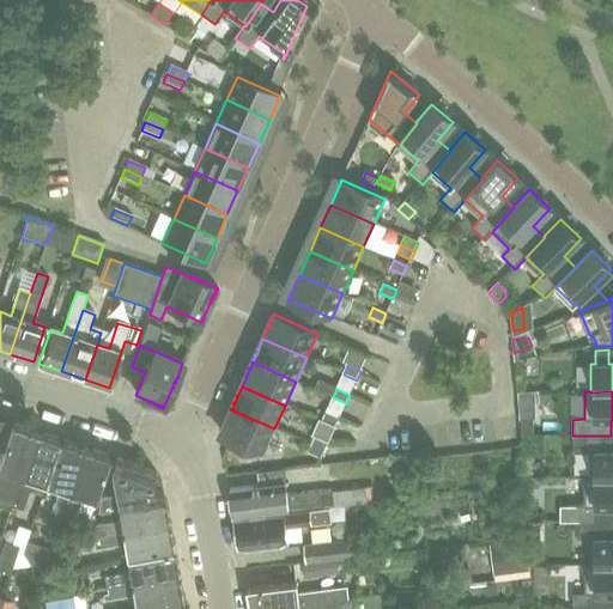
[(263,455),(274,428),(230,409),(231,410),(229,415),(228,415),(228,416),(229,416),(226,422),(225,421),(224,422),(225,424),(220,434),(247,446),(248,448),(248,446),(252,448),(252,449),(253,450),(254,449),(258,450),(256,451),(258,452),(259,451),(262,452),(261,454),(263,455)]
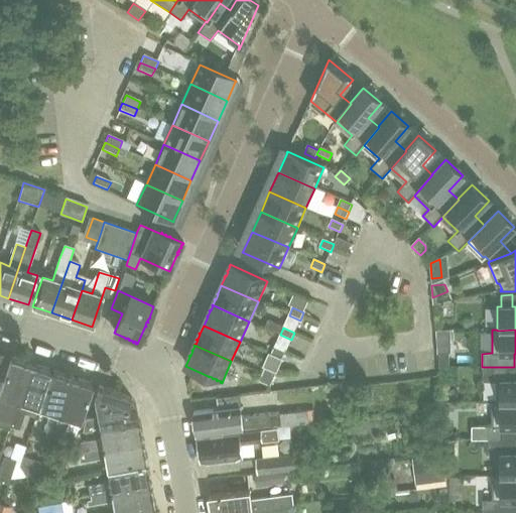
[(285,353),(274,348),(271,355),(282,360),(285,353)]
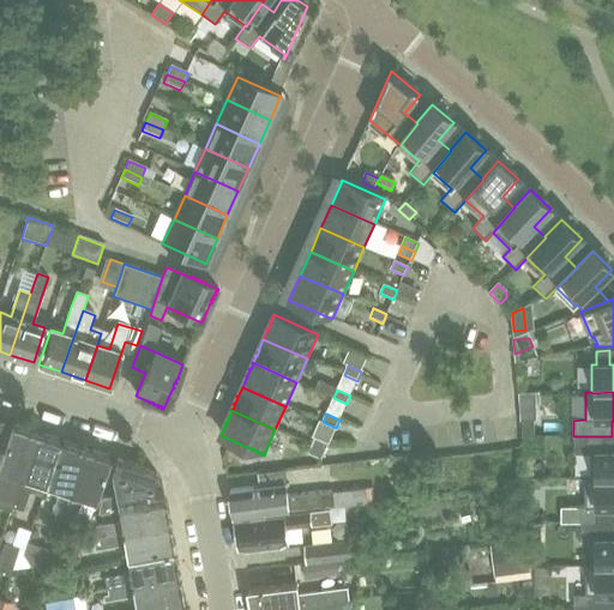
[(535,421),(522,422),(523,438),(535,438),(535,421)]
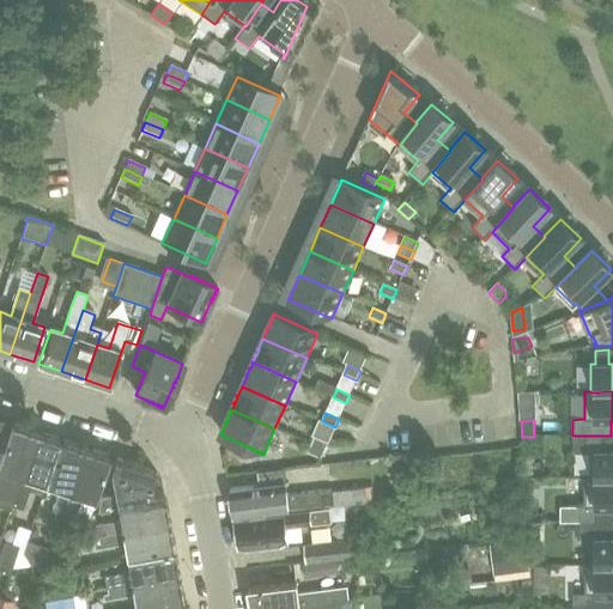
[(0,421),(0,451),(4,452),(0,463),(0,506),(10,510),(11,506),(23,470),(25,470),(29,457),(25,456),(30,442),(32,443),(36,433),(12,425),(12,426),(0,421)]
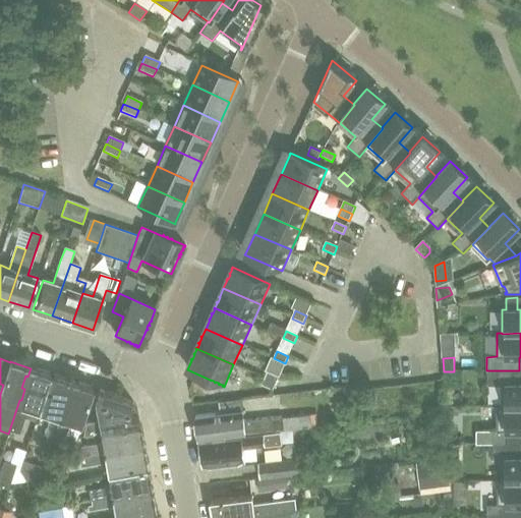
[(45,391),(50,375),(31,368),(27,377),(25,376),(21,388),(24,389),(21,400),(19,400),(9,430),(19,434),(24,418),(35,421),(45,391)]
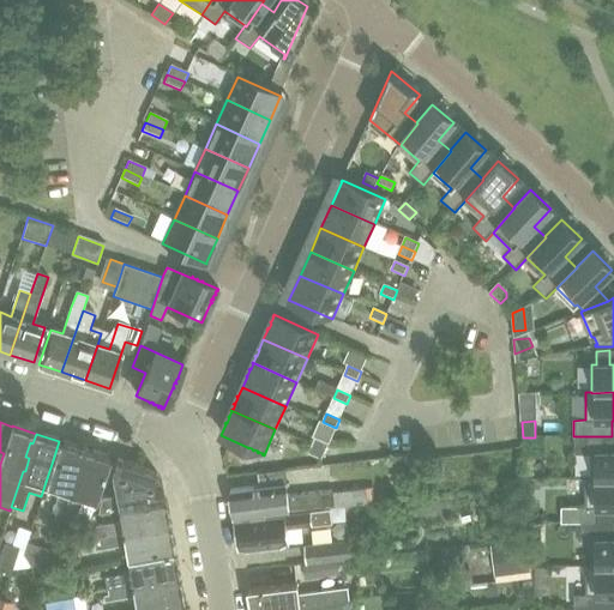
[(587,436),(575,436),(575,453),(587,453),(587,436)]
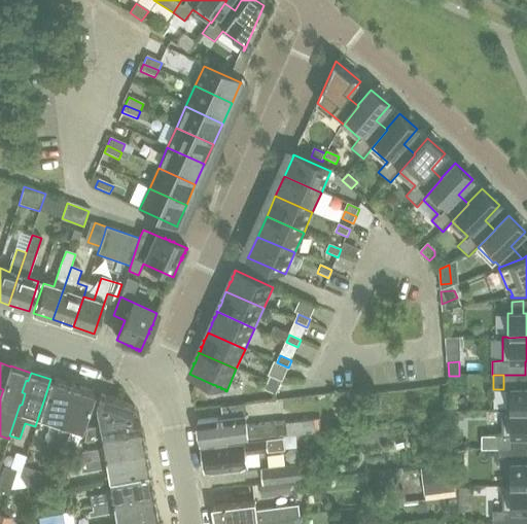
[(271,376),(268,383),(279,388),(282,381),(271,376)]
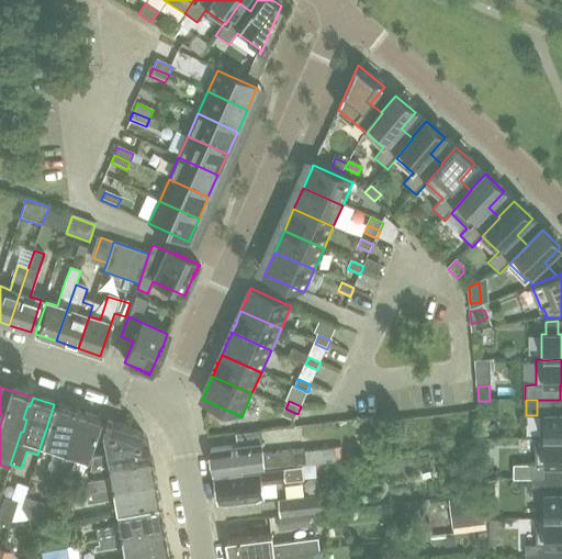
[(76,422),(78,413),(57,405),(43,446),(55,450),(48,471),(54,473),(52,479),(57,480),(68,447),(70,447),(74,435),(69,434),(74,421),(76,422)]
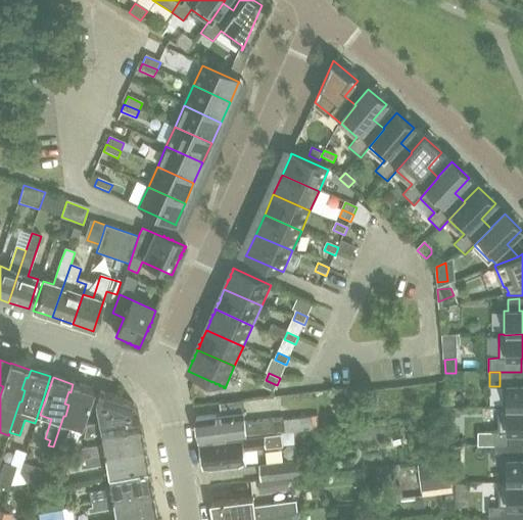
[(277,385),(266,380),(263,387),(274,392),(277,385)]
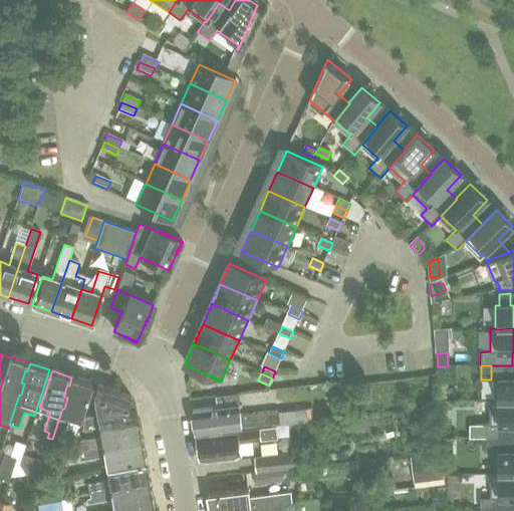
[(74,433),(91,384),(71,377),(69,386),(67,385),(63,397),(67,398),(64,409),(62,409),(52,439),(56,441),(58,436),(62,438),(65,430),(74,433)]
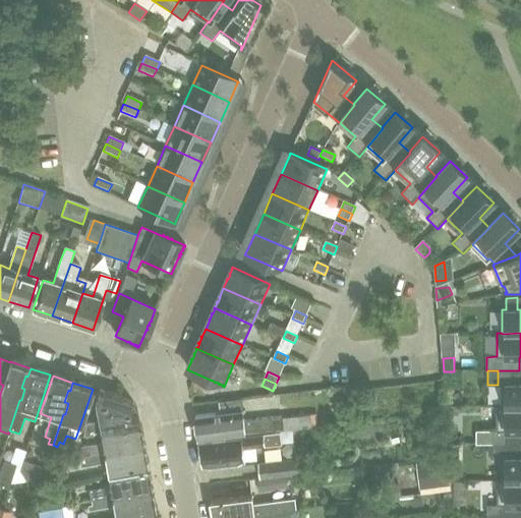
[(520,383),(502,384),(502,407),(502,408),(520,407),(520,383)]
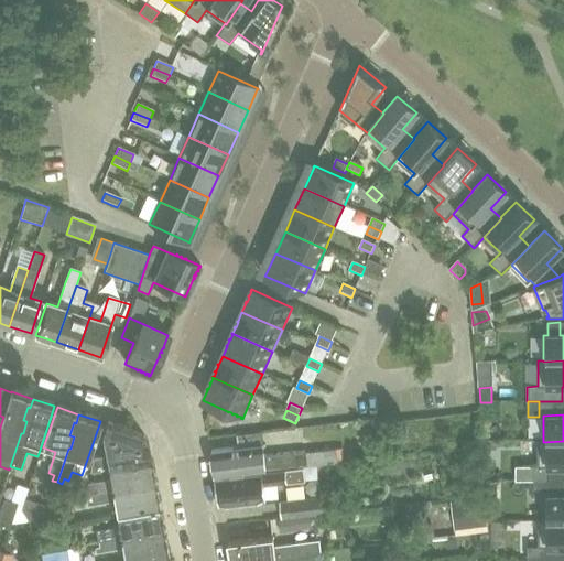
[(107,423),(102,437),(106,456),(91,460),(89,474),(109,471),(108,470),(151,462),(148,442),(142,435),(107,423)]
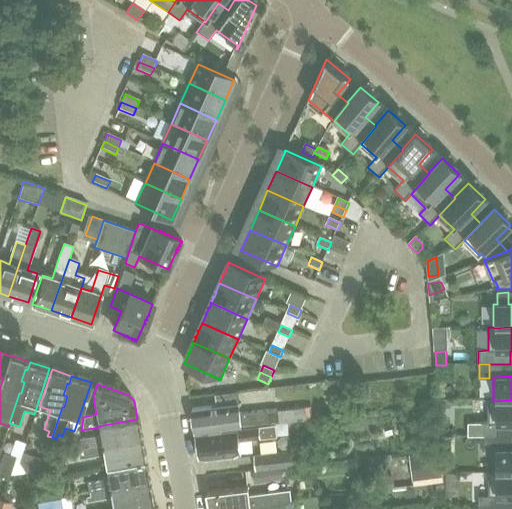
[(493,400),(488,400),(488,424),(485,424),(485,437),(511,437),(511,424),(511,400),(493,401),(493,400)]
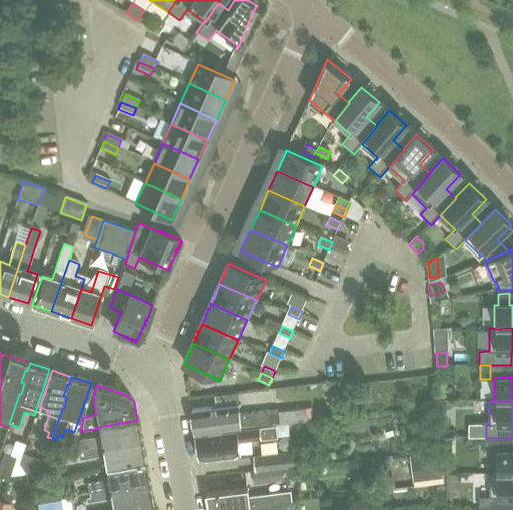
[(196,433),(196,434),(271,425),(274,426),(307,423),(306,409),(270,413),(270,412),(240,416),(238,406),(192,411),(195,429),(197,428),(198,432),(196,433)]
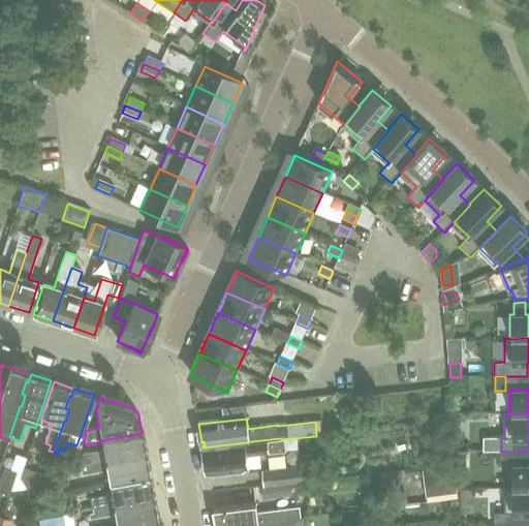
[(74,467),(85,465),(113,460),(114,462),(125,460),(124,456),(136,454),(136,455),(145,454),(142,433),(101,440),(102,441),(103,452),(72,457),(64,464),(68,469),(74,467)]
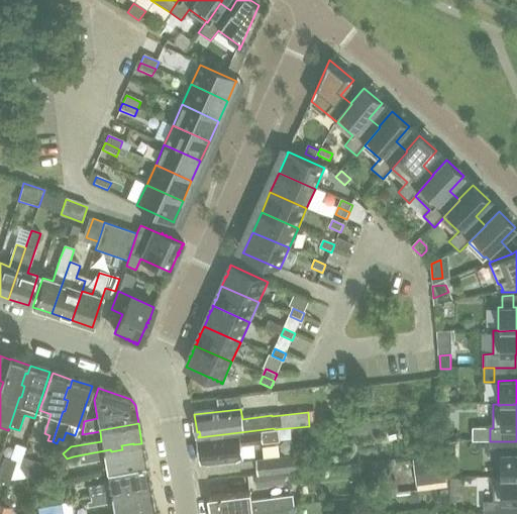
[(199,445),(203,463),(242,458),(240,446),(280,442),(278,431),(199,440),(199,441),(201,441),(202,445),(199,445)]
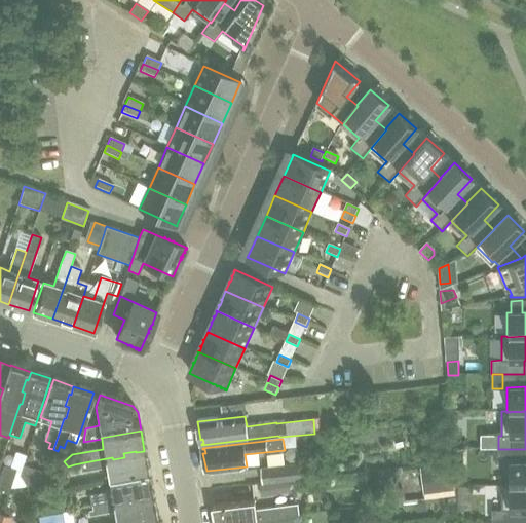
[(448,444),(437,445),(438,462),(450,461),(448,444)]
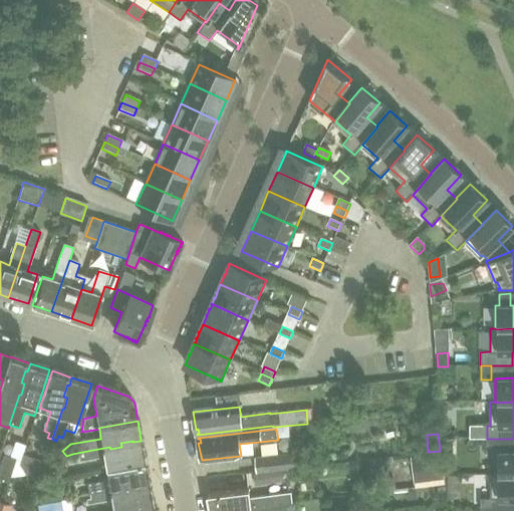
[(513,475),(513,451),(513,452),(513,439),(487,439),(487,452),(495,452),(495,475),(513,475)]
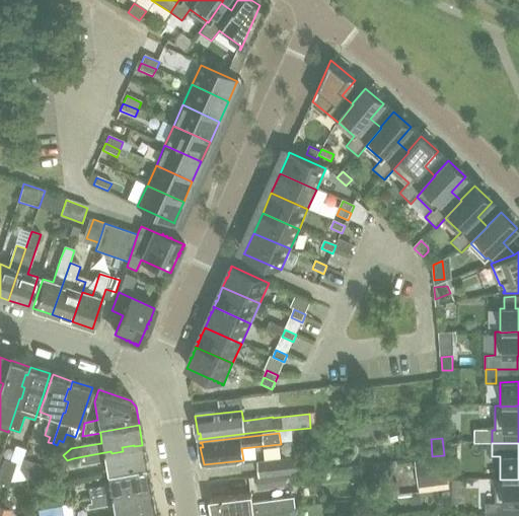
[(110,451),(83,456),(83,461),(79,462),(80,466),(105,462),(107,472),(130,468),(146,465),(142,445),(134,446),(134,445),(122,447),(123,451),(112,453),(110,451)]
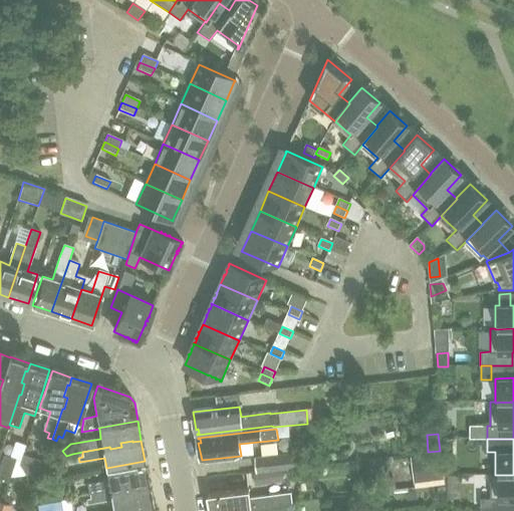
[(282,470),(304,468),(302,454),(255,459),(257,473),(274,471),(282,470)]
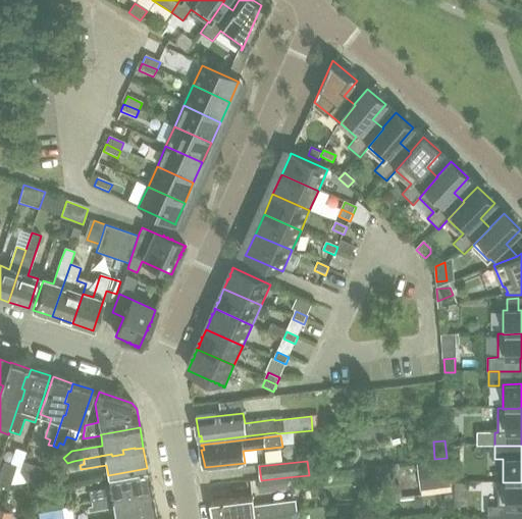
[(17,485),(40,476),(42,469),(21,462),(14,484),(17,485)]
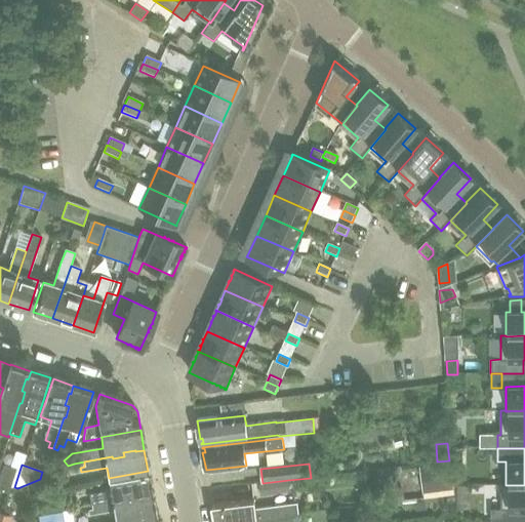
[(1,467),(0,471),(0,491),(7,493),(8,490),(9,487),(13,474),(14,471),(1,467)]
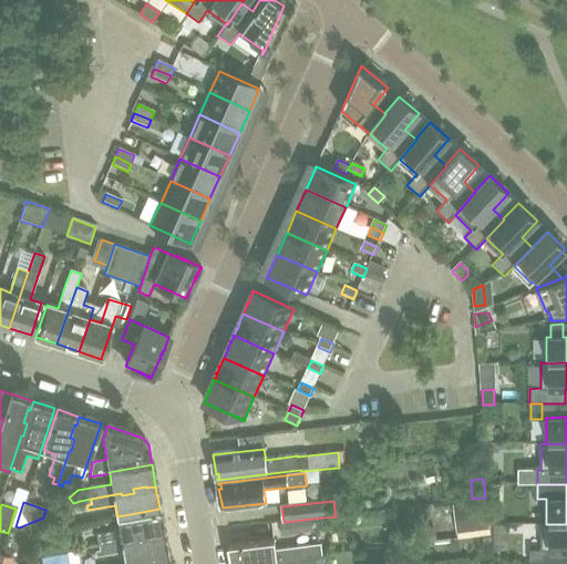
[(483,504),(461,506),(464,533),(486,531),(483,504)]
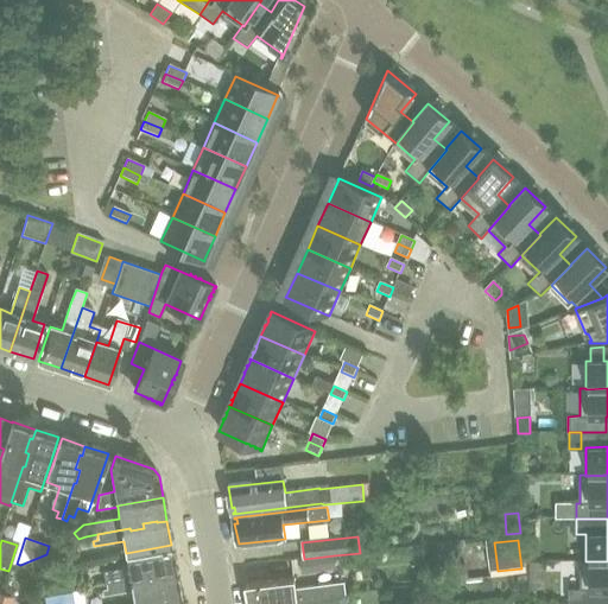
[(105,579),(106,584),(139,578),(140,580),(152,578),(152,574),(166,572),(166,573),(176,572),(171,548),(126,557),(128,568),(99,573),(100,580),(105,579)]
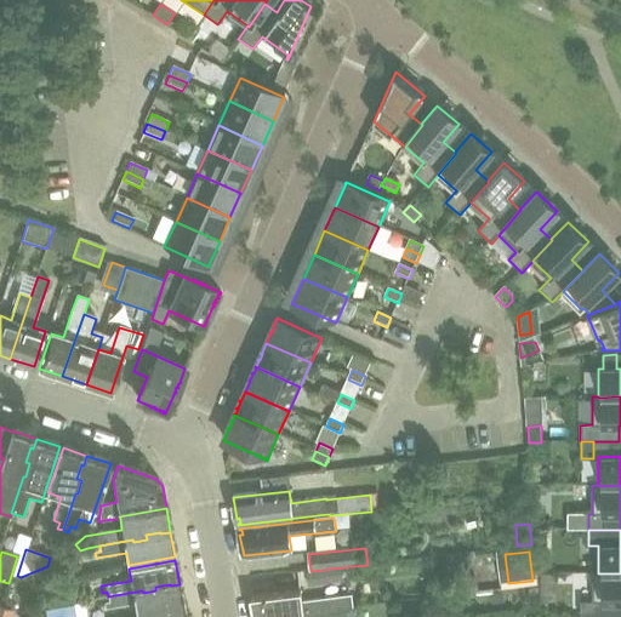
[(341,567),(331,569),(334,584),(343,583),(341,567)]
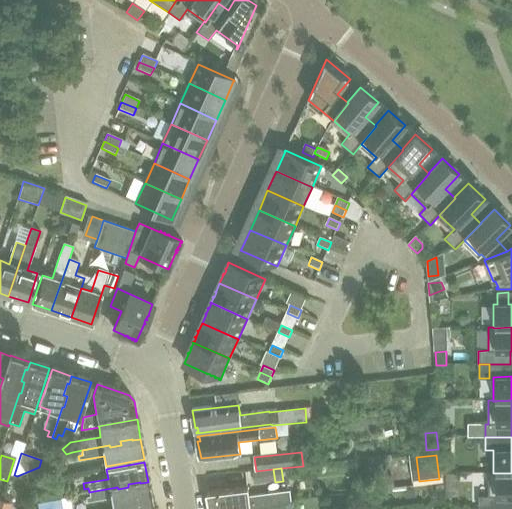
[(511,497),(511,473),(493,473),(488,473),(489,497),(479,497),(479,508),(511,508),(511,497)]
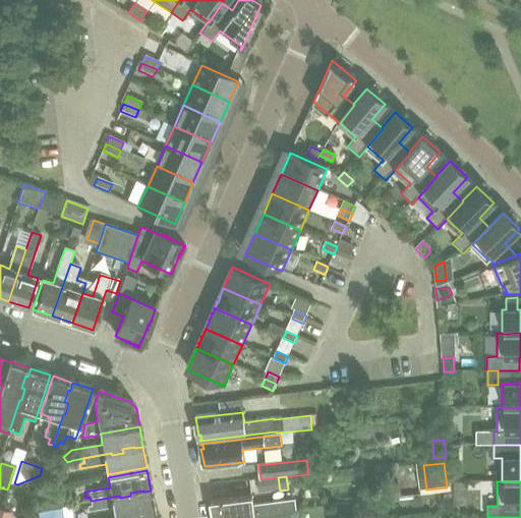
[(119,496),(91,501),(92,506),(87,507),(88,512),(113,508),(115,517),(120,517),(154,511),(151,491),(142,492),(142,491),(130,493),(130,496),(120,498),(119,496)]
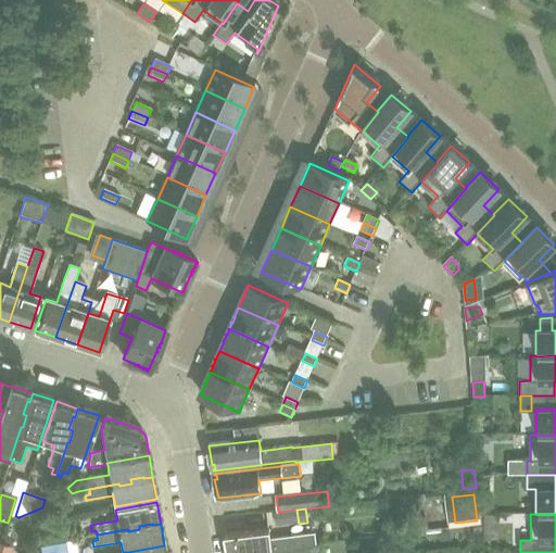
[(269,530),(225,536),(227,552),(256,552),(304,547),(317,544),(315,535),(270,540),(269,530)]
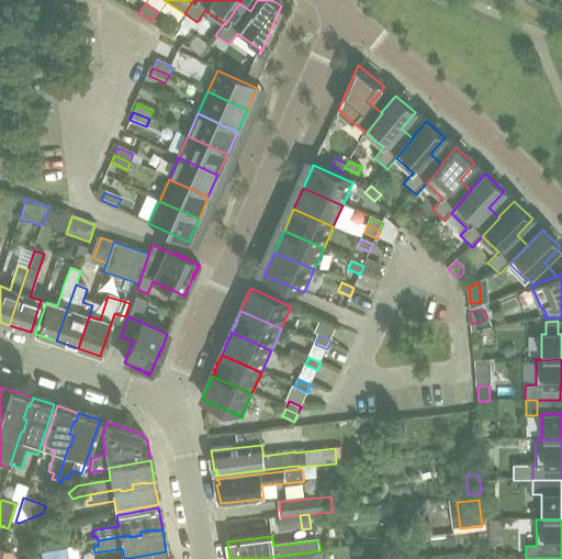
[(3,549),(0,558),(11,558),(13,554),(3,549)]
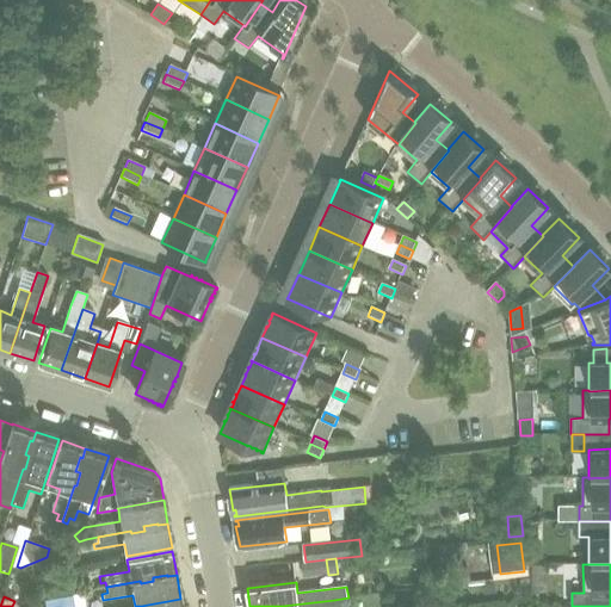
[(73,606),(72,596),(44,602),(45,606),(73,606)]
